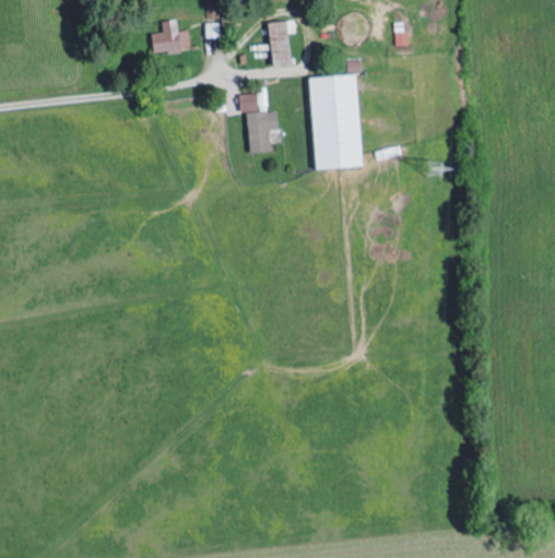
[(188,31),(178,32),(176,20),(161,22),(162,33),(150,35),(152,56),(182,52),(181,48),(190,47),(188,31)]
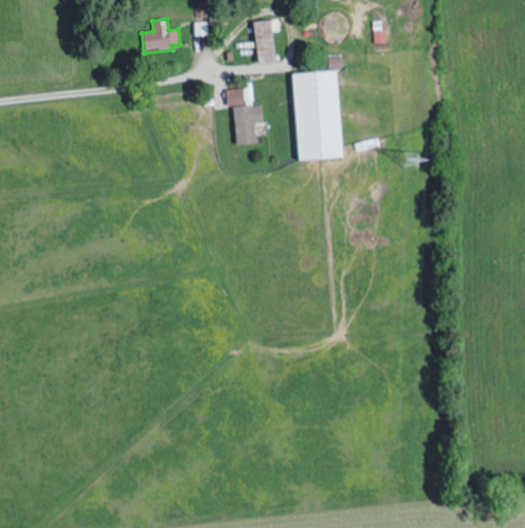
[(258,63),(277,62),(274,32),(279,31),(278,20),(254,22),(258,63)]
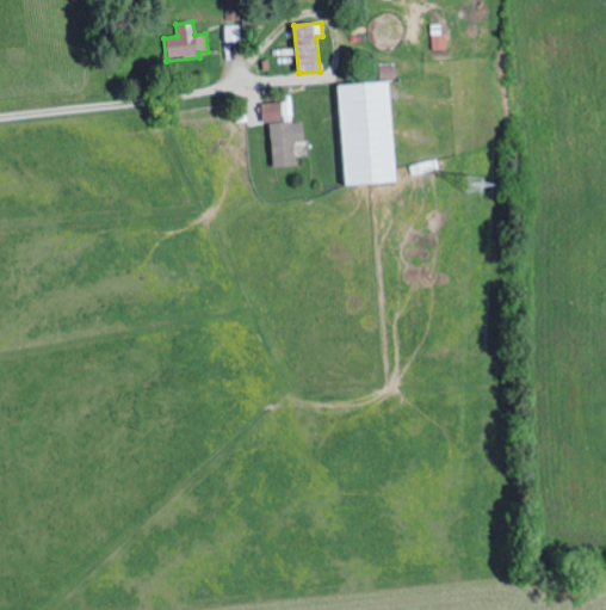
[(444,49),(443,35),(430,35),(431,50),(444,49)]
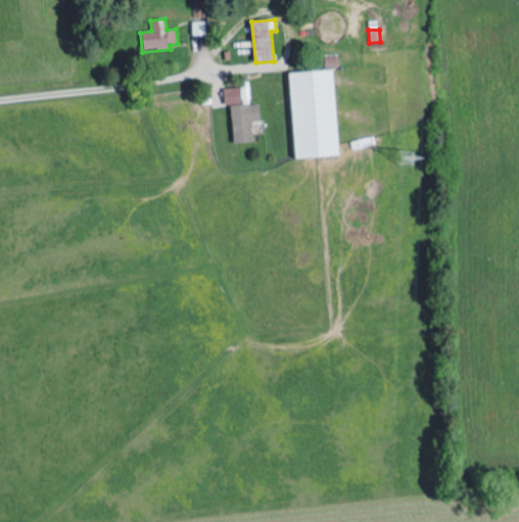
[(340,156),(334,70),(290,73),(295,159),(340,156)]
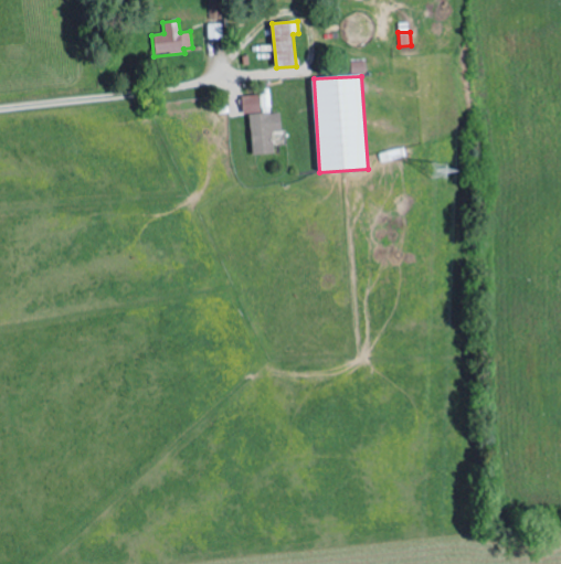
[(243,114),(261,110),(258,94),(241,97),(243,114)]
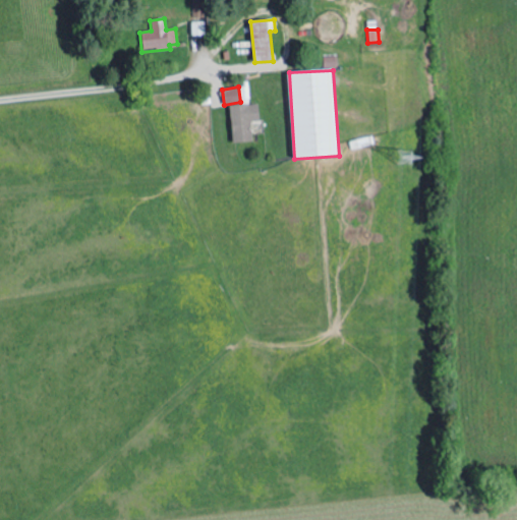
[(252,141),(251,121),(260,121),(259,104),(229,105),(231,142),(252,141)]
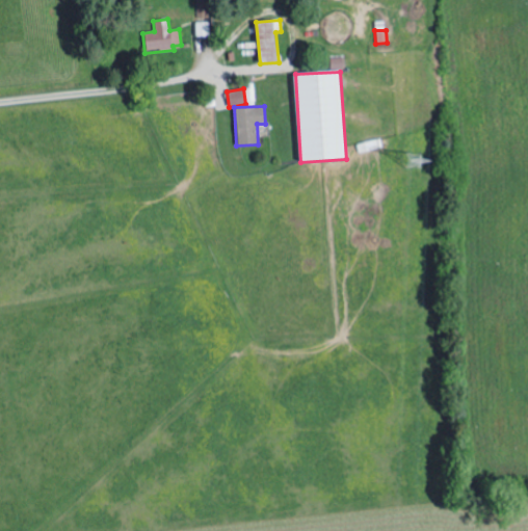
All buildings are outlined.
